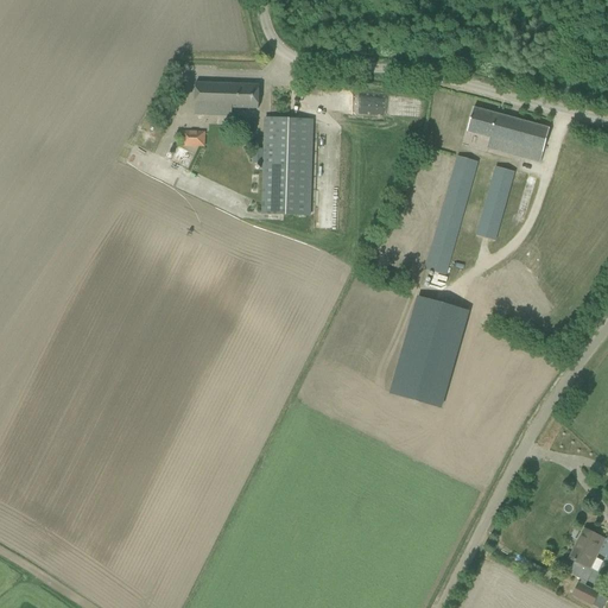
[(258,109),(258,97),(259,86),(195,83),(194,116),(230,118),(230,109),(258,109)]
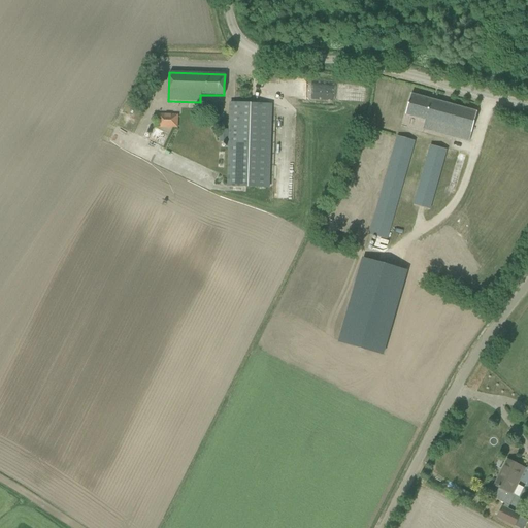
[(328,86),(328,95),(334,96),(333,102),(342,102),(343,87),(328,86)]
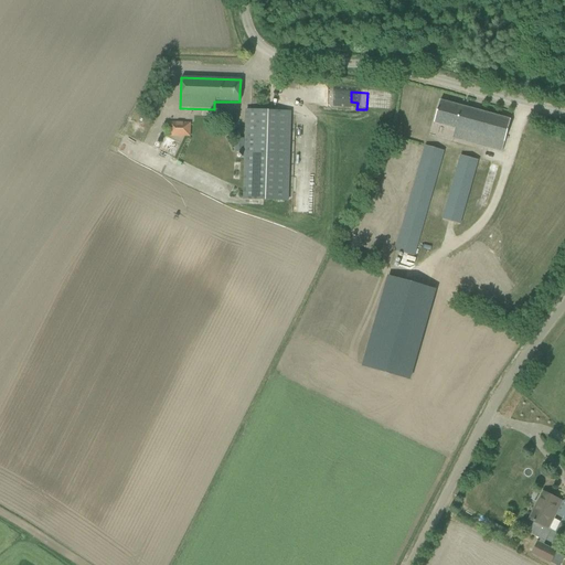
[(439,102),(436,112),(434,123),(455,129),(451,138),(501,151),(510,120),(439,102)]
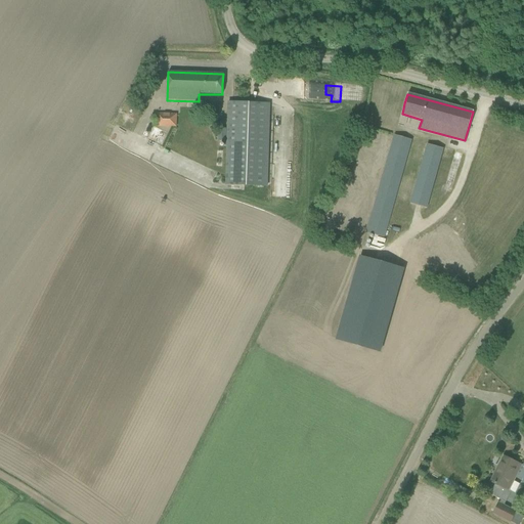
[(225,185),(266,186),(269,104),(228,102),(225,185)]
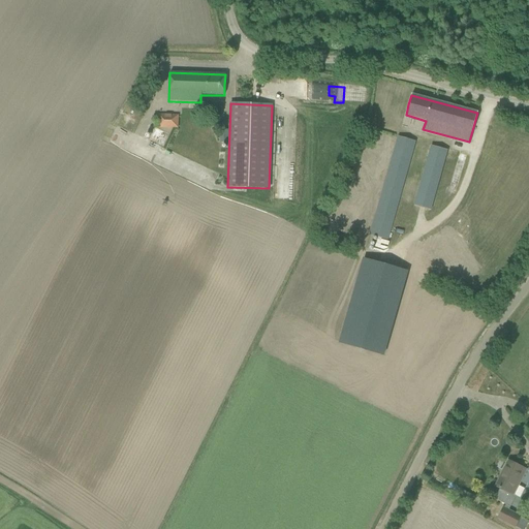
[(179,129),(179,115),(158,115),(157,128),(179,129)]
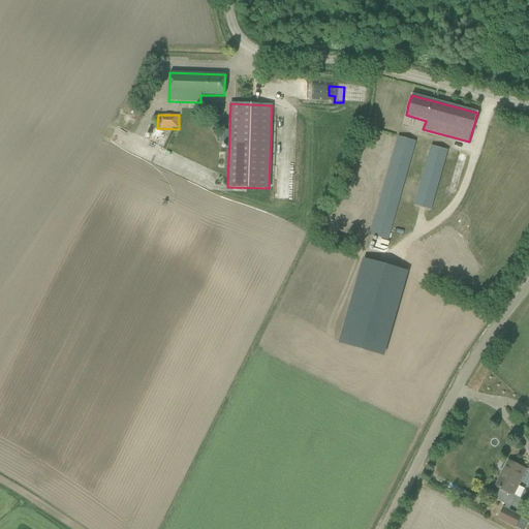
[(414,142),(398,136),(370,236),(386,240),(414,142)]
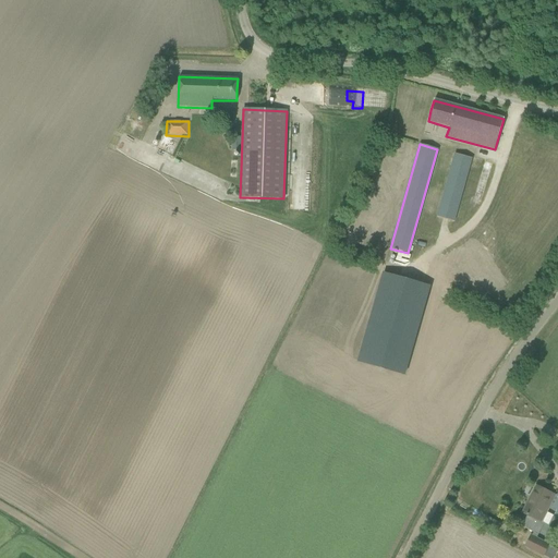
[(437,217),(453,221),(471,159),(455,154),(437,217)]
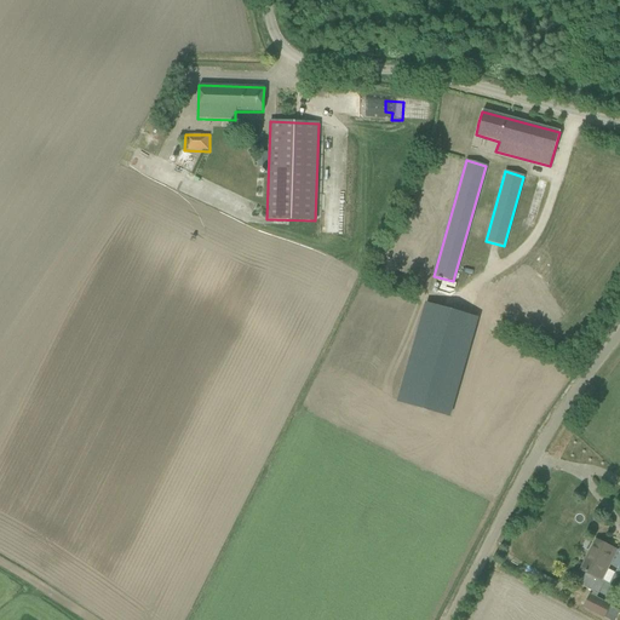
[(425,306),(397,402),(449,417),(475,327),(477,319),(428,304),(426,304),(425,306)]
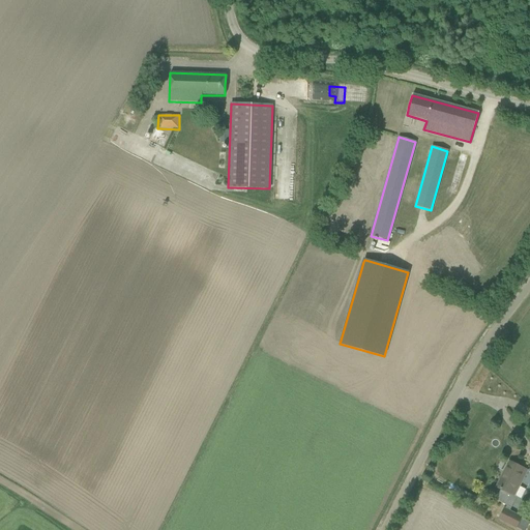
[(510,508),(516,499),(517,497),(516,497),(528,472),(525,470),(510,463),(497,488),(500,490),(495,500),(510,508)]
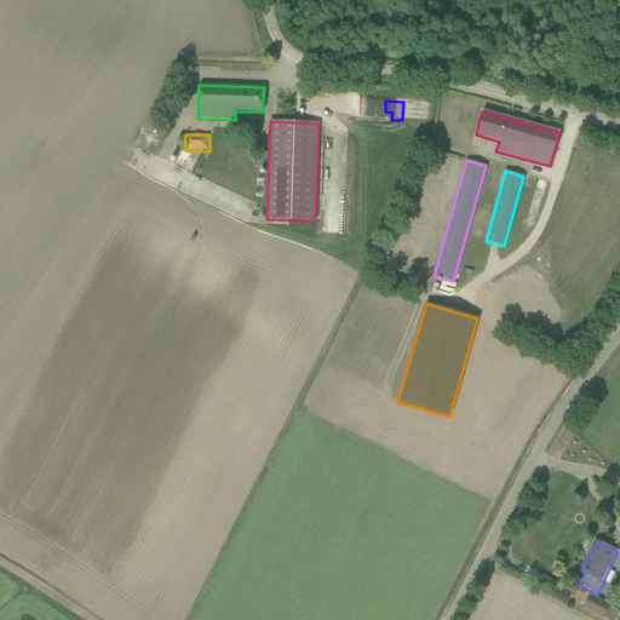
[(603,619),(610,606),(591,596),(584,608),(603,619)]
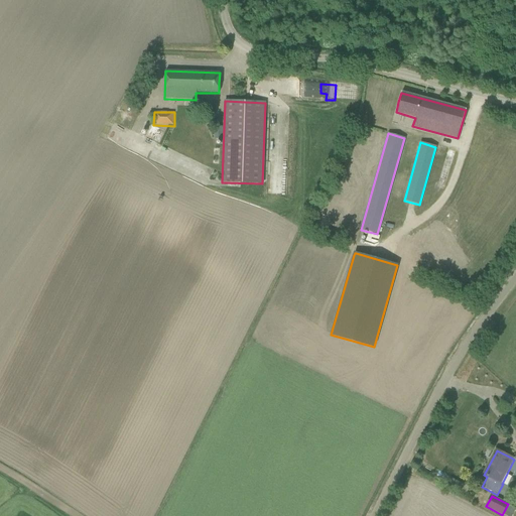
All buildings are outlined.
